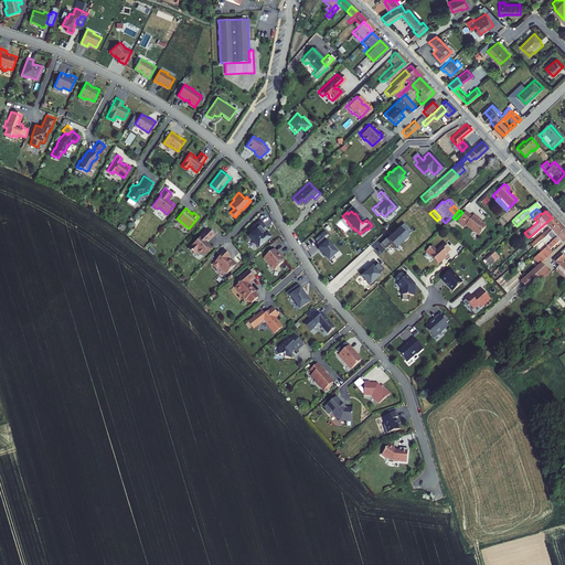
[(469,217),(462,212),(456,220),(455,222),(459,225),(462,221),(465,223),(464,225),(477,235),(484,226),(479,222),(476,220),(477,219),(471,214),(469,217)]
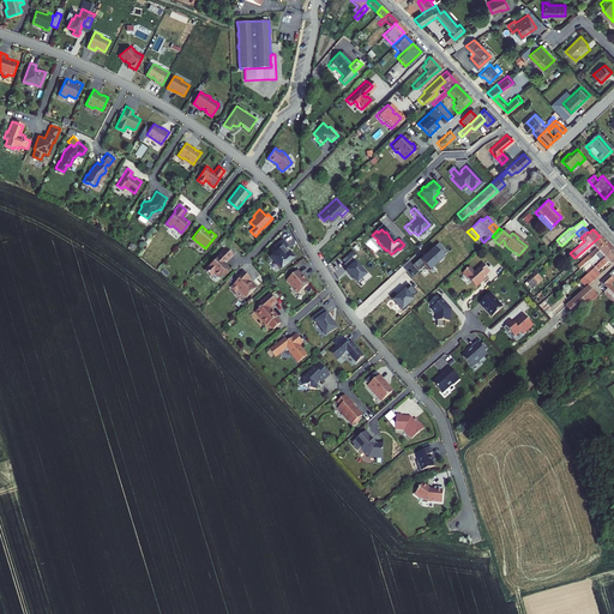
[(606,244),(600,236),(590,245),(594,248),(573,266),(577,269),(585,262),(593,254),(606,244)]
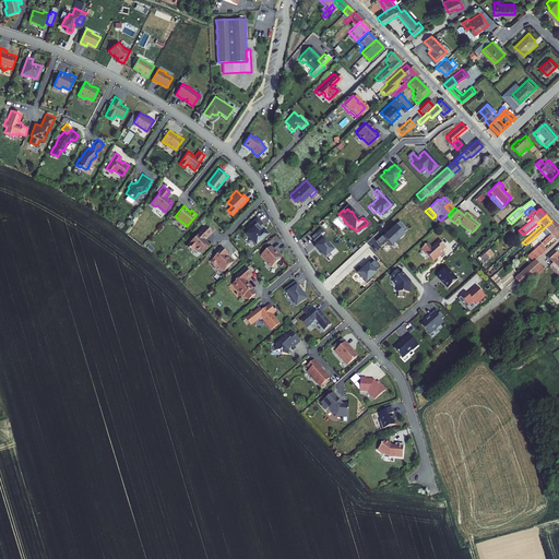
[(254,244),(266,234),(262,229),(261,232),(259,228),(262,225),(257,218),(247,227),(249,229),(246,233),(254,244)]
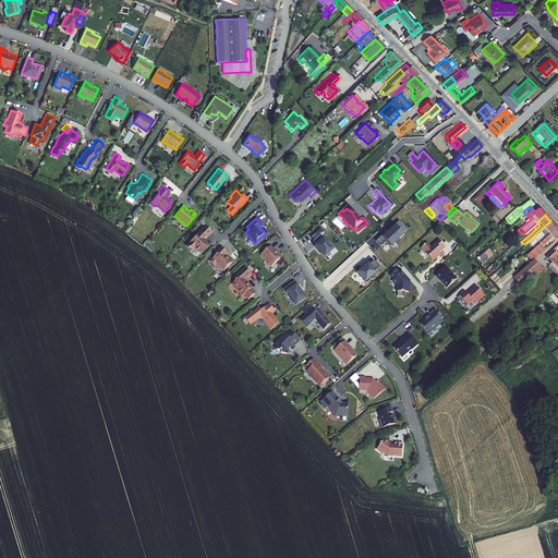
[(399,220),(384,237),(391,243),(407,227),(399,220)]
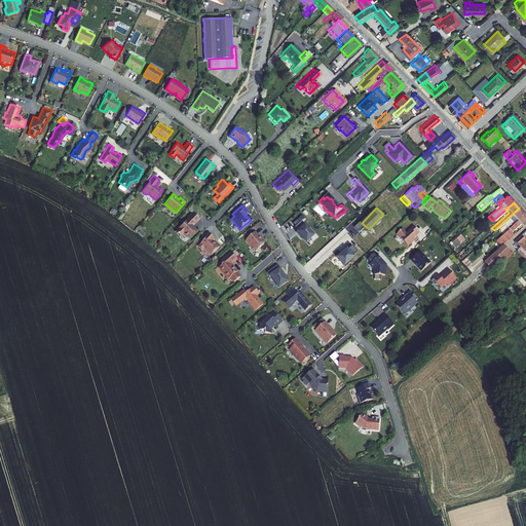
[(524,214),(519,209),(508,218),(501,224),(506,229),(524,214)]
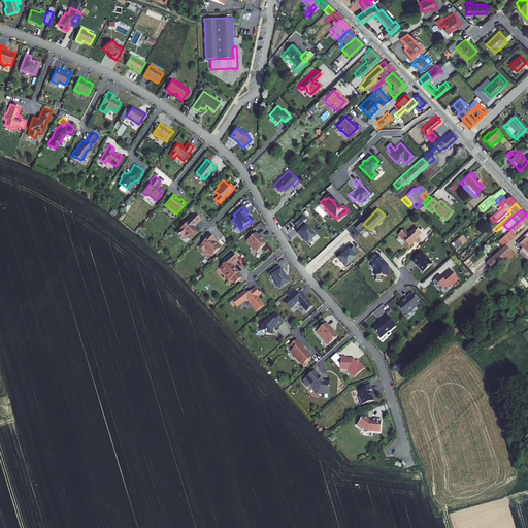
[(189,217),(189,218),(175,231),(179,236),(183,233),(187,236),(190,234),(192,235),(197,230),(193,226),(193,227),(191,225),(193,222),(194,223),(199,218),(193,212),(189,217)]
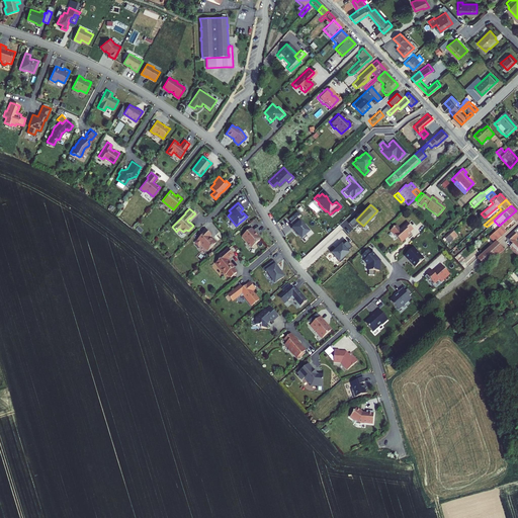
[(517,218),(517,212),(516,210),(499,226),(496,228),(487,237),(492,242),(494,240),(504,231),(502,229),(511,221),(513,223),(517,218)]
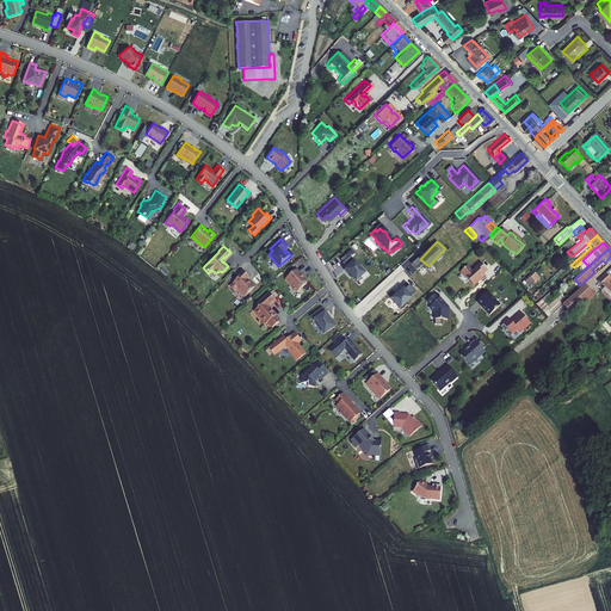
[(356,279),(359,276),(358,273),(364,269),(359,263),(358,264),(349,253),(341,260),(345,264),(343,266),(346,271),(347,270),(356,279)]
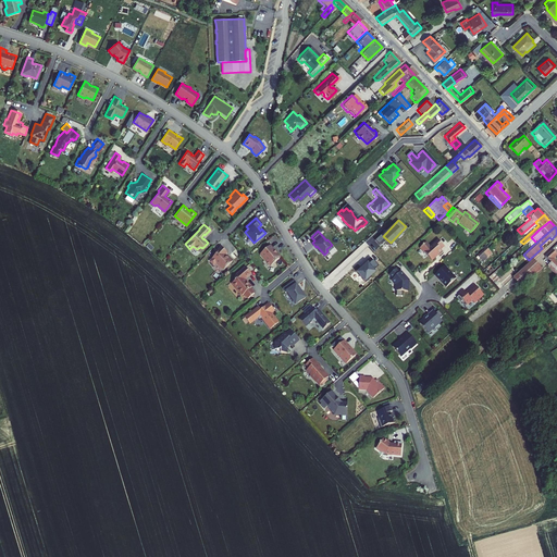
[(442,246),(436,239),(428,247),(423,243),(418,248),(430,260),(433,257),(432,256),(435,254),(437,256),(441,252),(438,249),(442,246)]
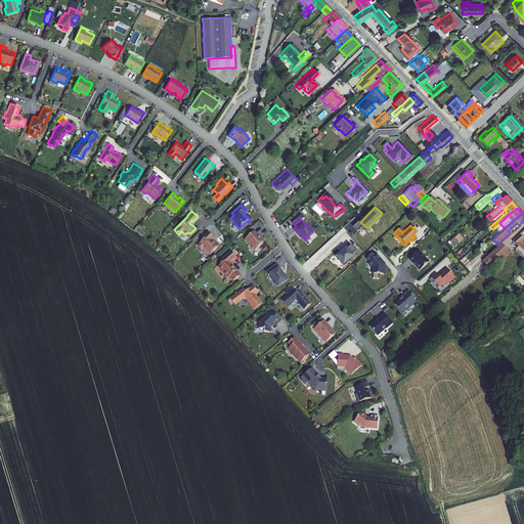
[(521,236),(523,233),(523,226),(522,229),(521,230),(517,233),(510,239),(515,246),(522,254),(523,252),(523,249),(518,242),(522,238),(521,236)]
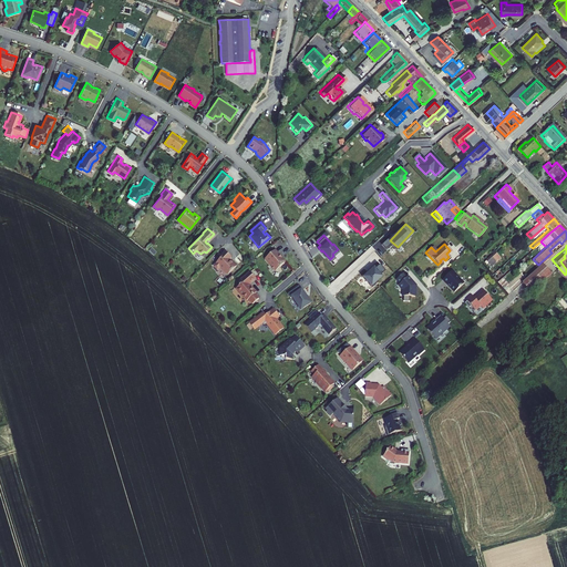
[(285,261),(275,249),(266,257),(272,265),(271,266),(274,269),(275,268),(276,269),(285,261)]
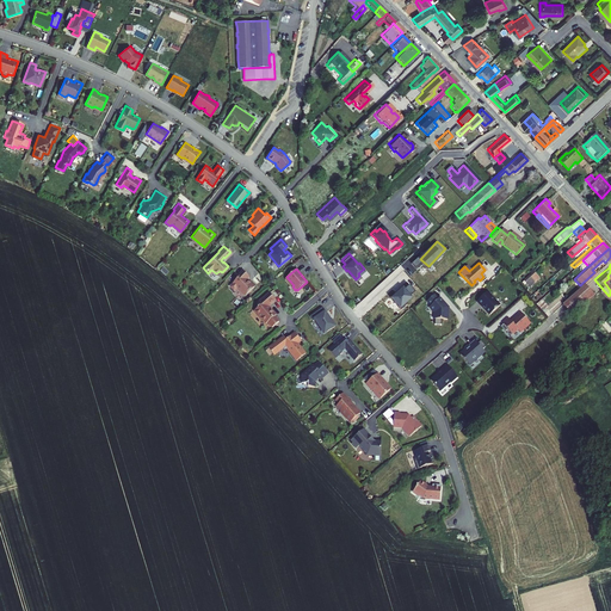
[(248,276),(242,270),(236,276),(238,277),(230,284),(230,287),(233,289),(235,289),(236,288),(244,294),(246,294),(254,285),(250,281),(248,282),(246,278),(248,276)]
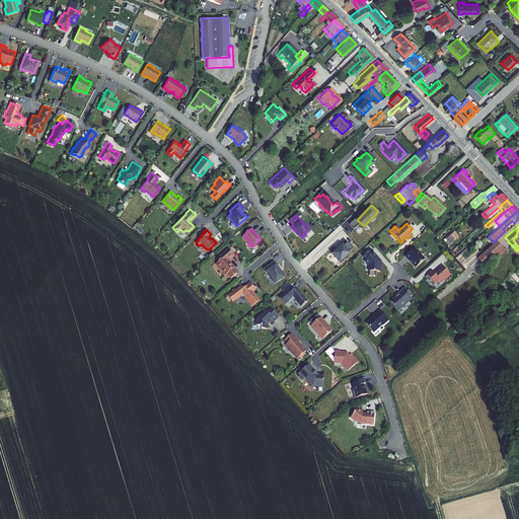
[(451,229),(442,237),(447,242),(456,235),(451,229)]
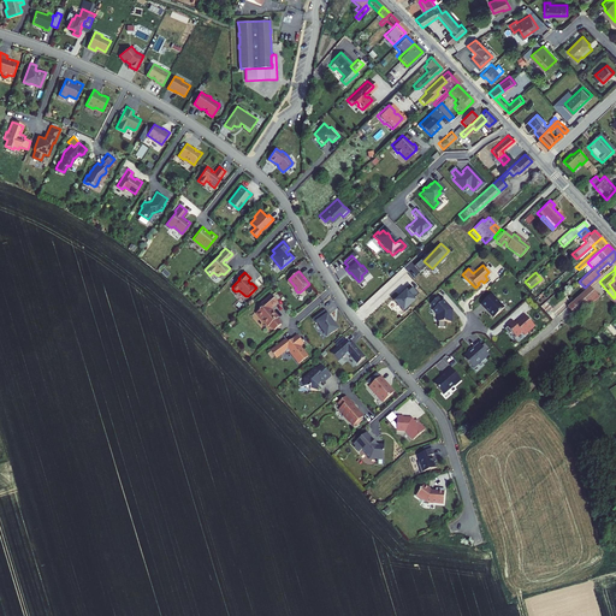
[(585,288),(564,306),(572,314),(597,296),(587,285),(585,288)]
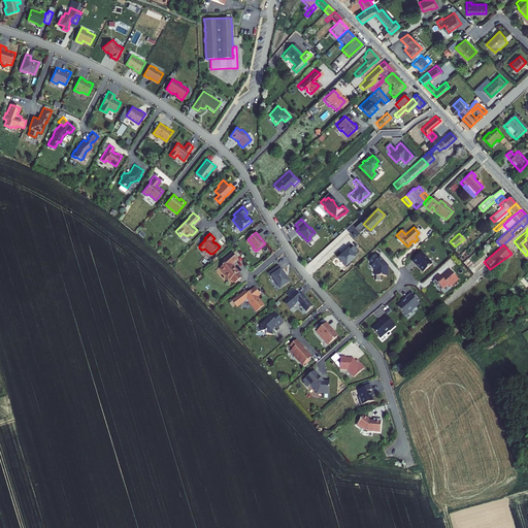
[(519,248),(516,251),(523,259),(526,256),(519,248)]
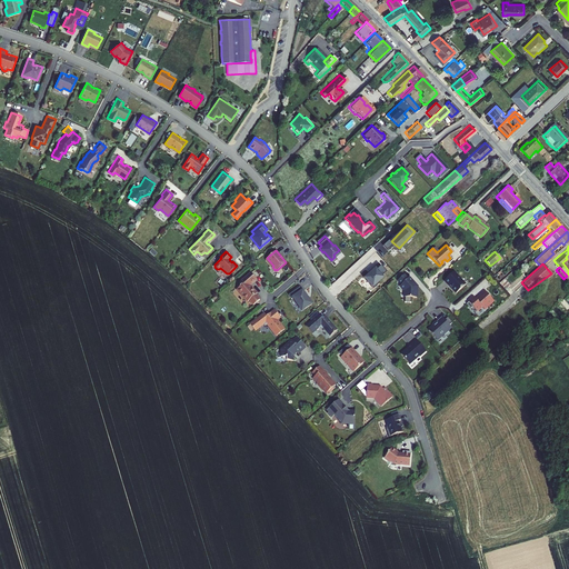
[(463,283),(452,271),(442,280),(447,285),(448,285),(450,287),(450,288),(453,292),(463,283)]
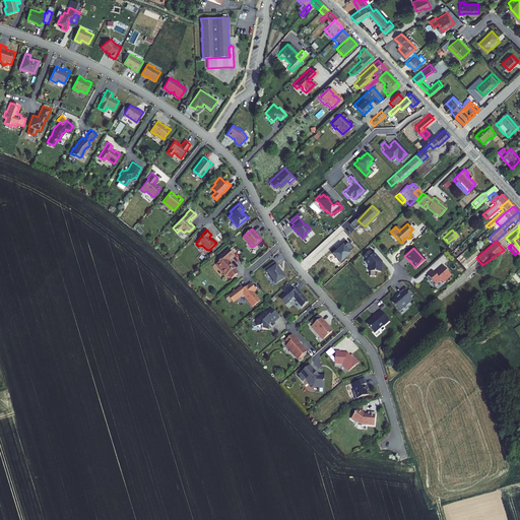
[(234,255),(229,249),(219,258),(221,260),(216,264),(221,268),(220,269),(225,275),(228,274),(232,278),(237,273),(234,269),(235,267),(228,260),(234,255)]
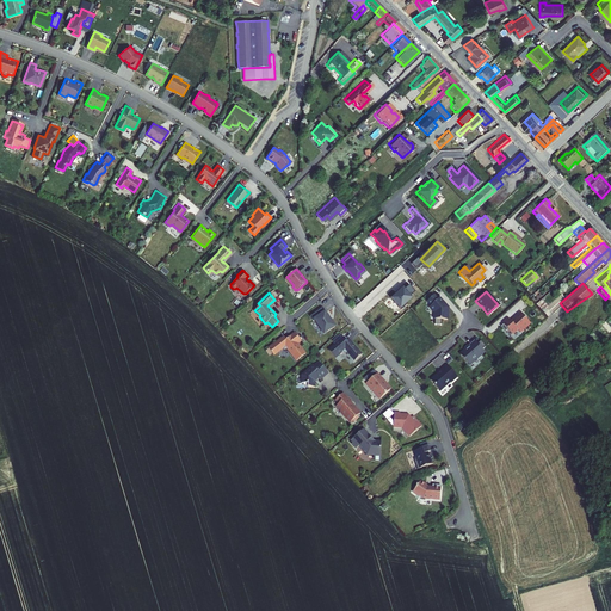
[(446,307),(438,297),(437,300),(432,295),(426,301),(430,306),(429,307),(433,313),(432,319),(433,319),(433,325),(439,325),(439,319),(445,320),(446,307)]
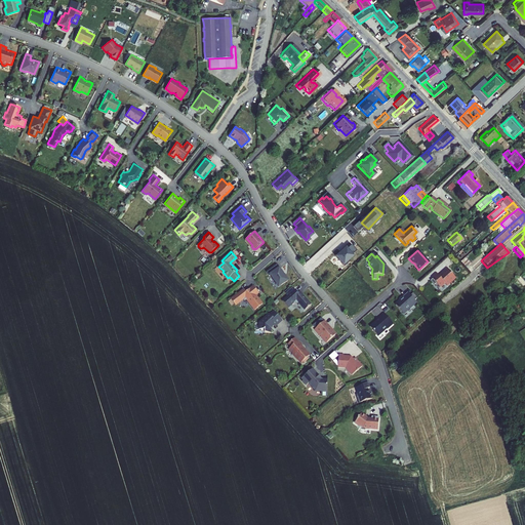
[(279,268),(277,264),(266,271),(269,275),(270,274),(276,283),(279,281),(281,284),(288,279),(284,274),(283,275),(279,268)]
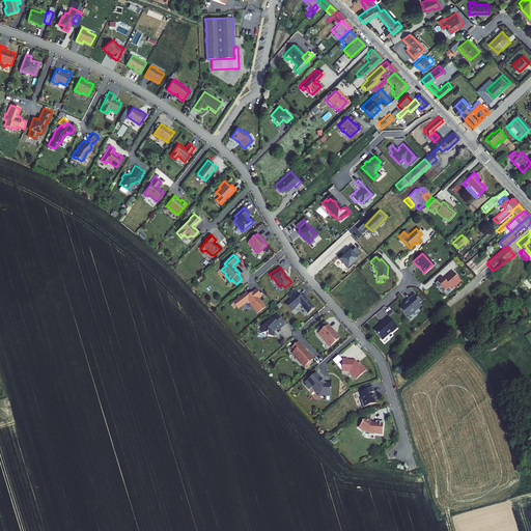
[(458,280),(450,272),(442,279),(441,278),(439,278),(432,283),(437,288),(439,286),(442,289),(447,285),(449,288),(458,280)]
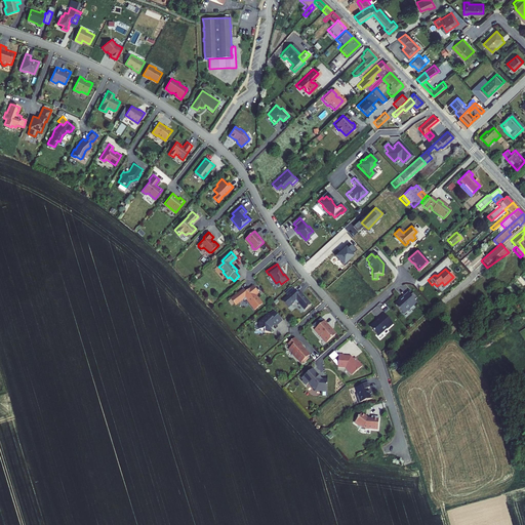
[(235,293),(230,297),(235,304),(242,298),(246,299),(254,309),(263,304),(255,294),(258,291),(253,285),(245,291),(241,290),(236,294),(235,293)]
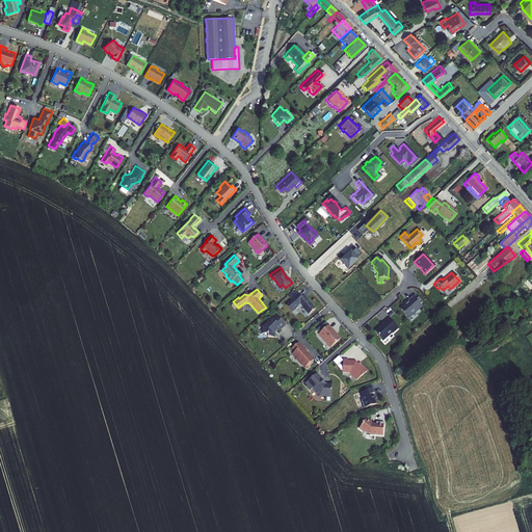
[(291,311),(297,306),(302,306),(309,313),(315,308),(304,297),(301,296),(298,293),(285,303),(291,311)]
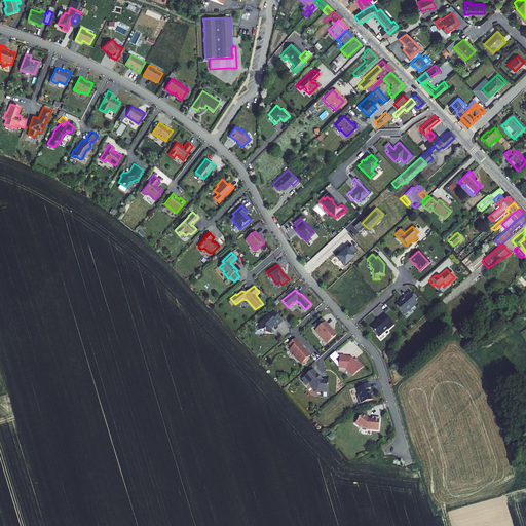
[(411,295),(408,292),(403,297),(404,298),(396,305),(403,313),(410,307),(411,308),(415,304),(414,304),(416,302),(415,300),(411,295)]
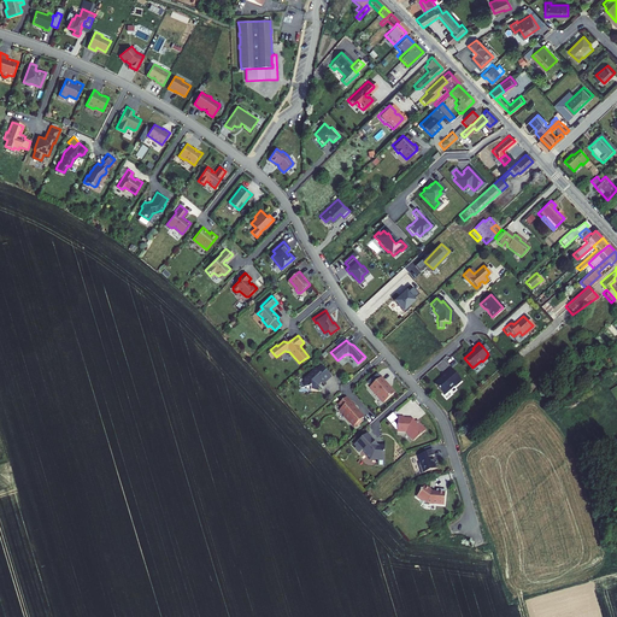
[(310,389),(317,391),(317,385),(321,381),(322,382),(330,375),(322,365),(317,370),(316,368),(304,377),(304,386),(310,387),(310,389)]
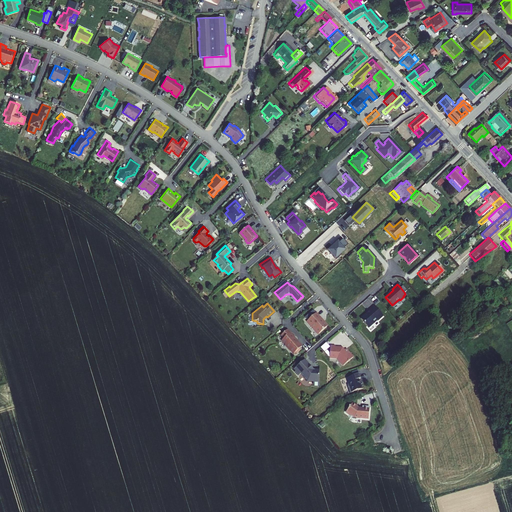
[(383,315),(374,305),(368,309),(369,310),(367,312),(366,312),(360,317),(368,327),(373,322),(376,319),(377,320),(383,315)]
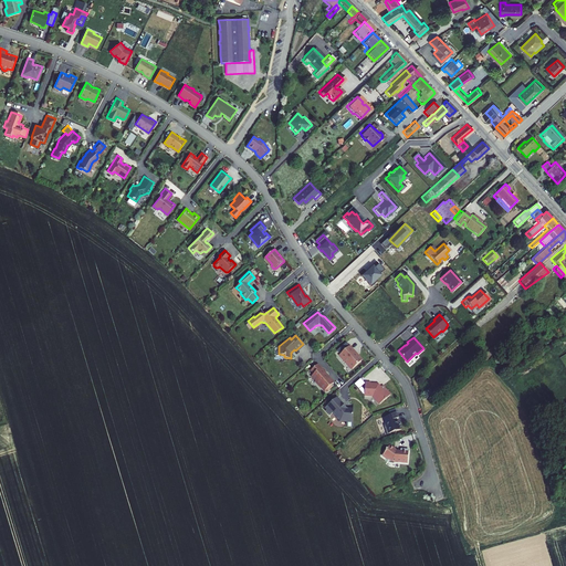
[(346,342),(336,349),(339,353),(338,354),(347,364),(347,363),(352,368),(362,359),(357,354),(356,355),(354,352),(355,352),(346,342)]
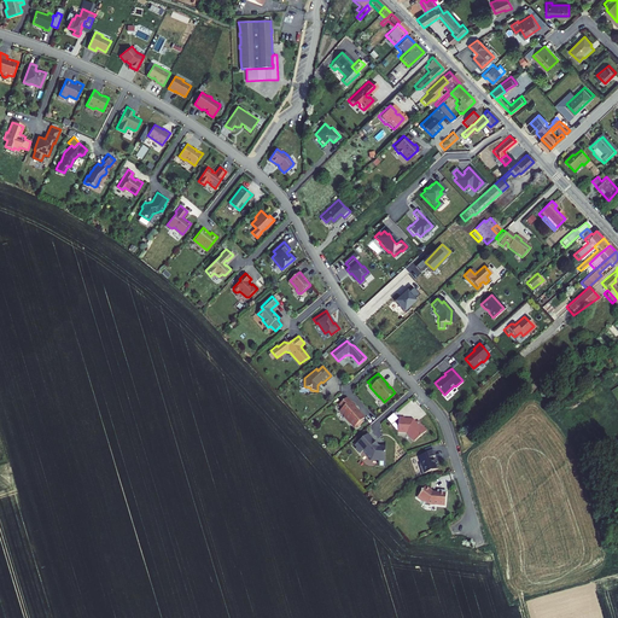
[(345,397),(339,402),(339,404),(342,407),(340,409),(345,414),(345,418),(349,423),(350,421),(354,425),(363,418),(354,407),(355,406),(350,400),(349,402),(345,397)]
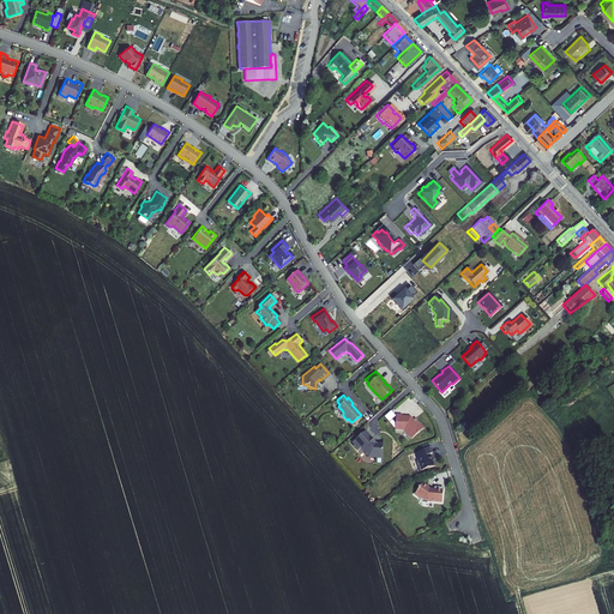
[(411,420),(409,416),(401,416),(402,414),(396,414),(395,428),(403,429),(411,438),(422,427),(414,417),(411,420)]
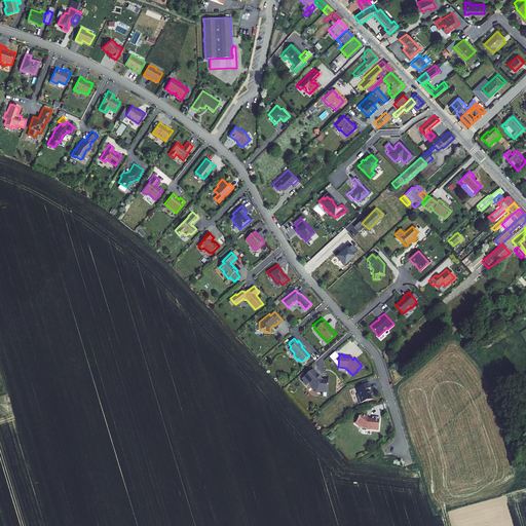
[(321,378),(312,369),(301,378),(306,384),(308,383),(314,390),(321,390),(321,393),(323,396),(327,395),(327,378),(321,378)]
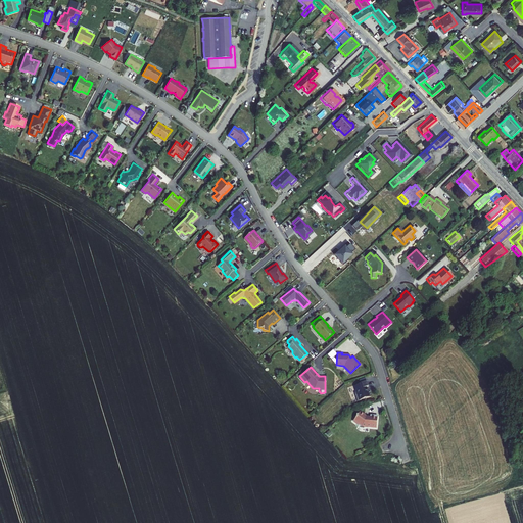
[(365,387),(367,386),(366,381),(360,383),(360,384),(353,386),(355,392),(353,392),(357,400),(370,395),(368,390),(367,391),(365,387)]
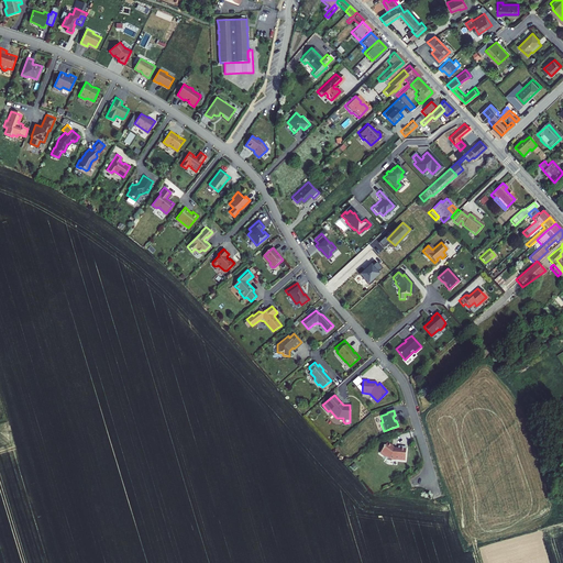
[(386,456),(389,459),(404,460),(405,446),(398,446),(397,449),(393,448),(392,446),(393,446),(386,442),(379,452),(385,456),(386,456)]
